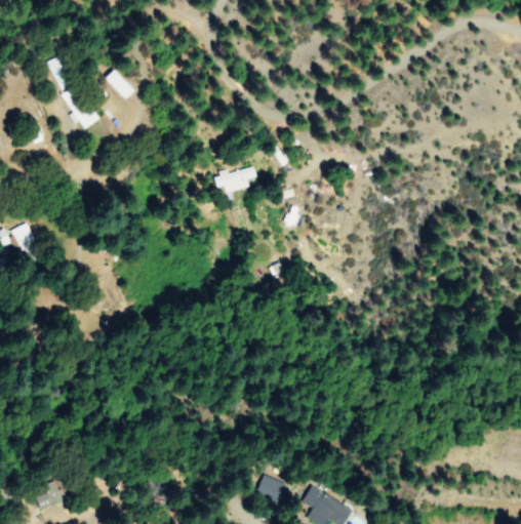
[(104,78),(124,99),(134,90),(114,69),(104,78)]
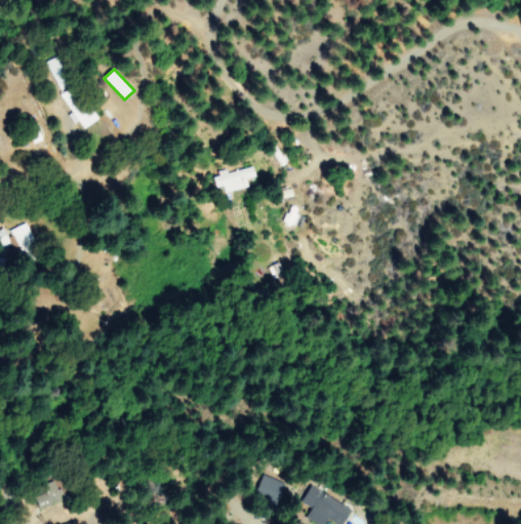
[(99,119),(87,102),(70,114),(82,130),(99,119)]
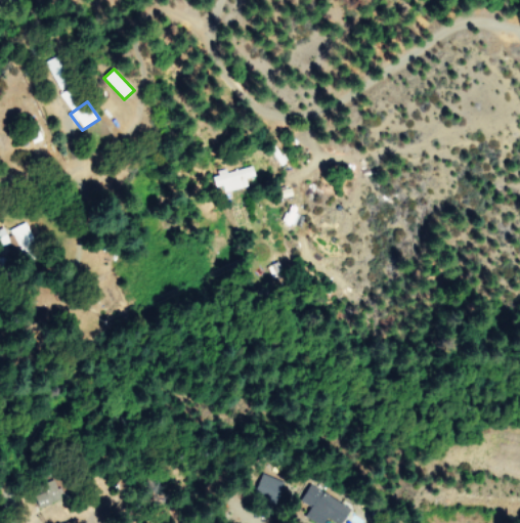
[(223,185),(225,192),(249,186),(247,179),(256,176),(254,167),(228,173),(228,171),(213,175),(217,187),(223,185)]
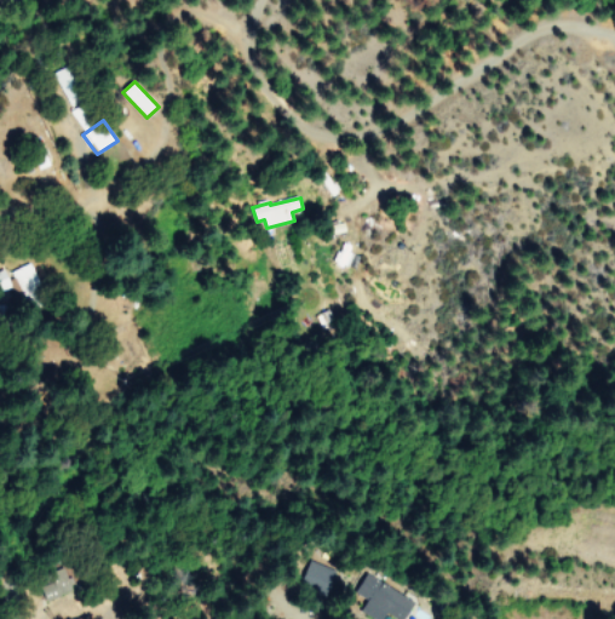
[(23,292),(42,282),(33,263),(13,273),(23,292)]
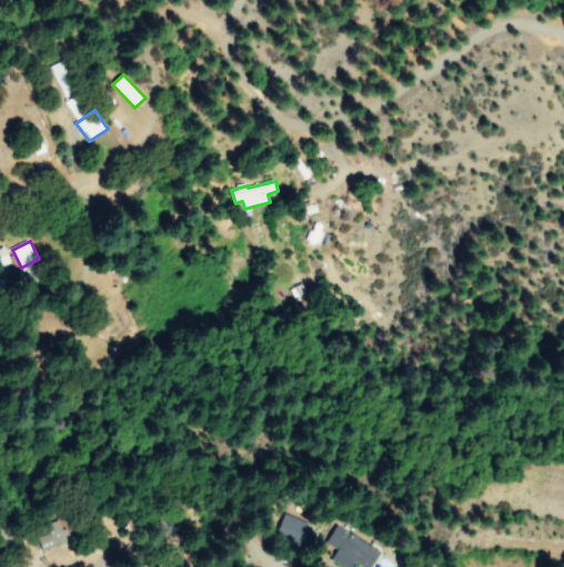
[(0,267),(11,263),(4,247),(0,249),(0,267)]
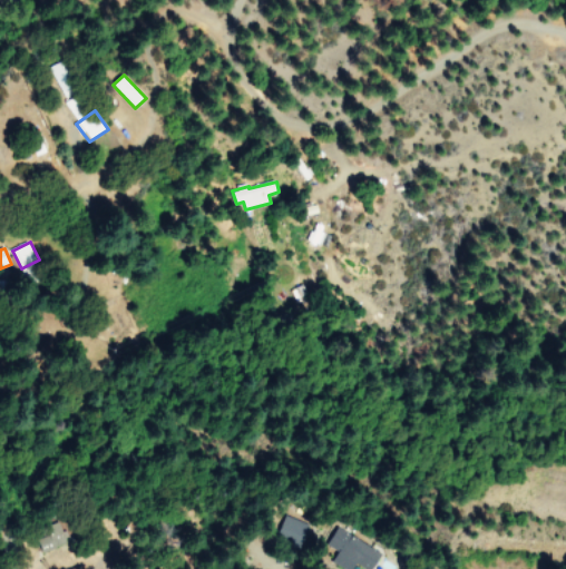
[(298,550),(309,527),(286,517),(275,540),(298,550)]
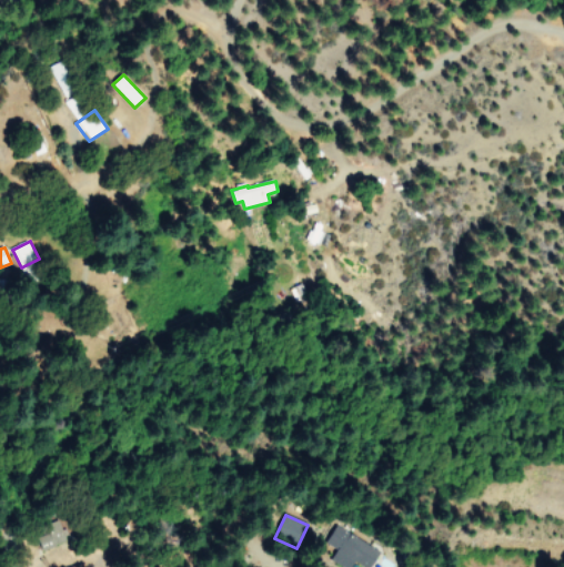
[(67,544),(62,524),(48,527),(49,535),(39,537),(41,549),(67,544)]
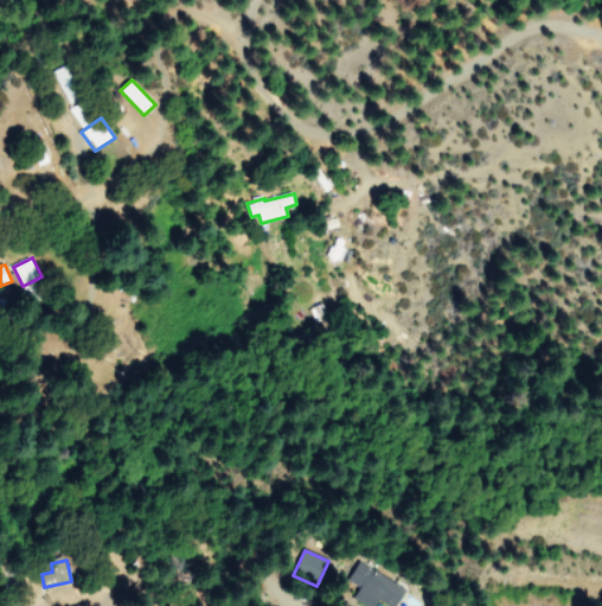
[(353,600),(362,605),(377,605),(380,601),(388,605),(396,605),(405,591),(359,562),(348,581),(360,588),(353,600)]
